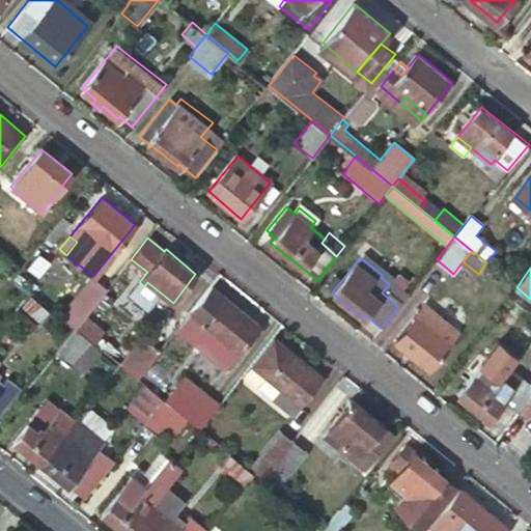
[(382,292),(398,307),(404,298),(389,284),(382,292)]
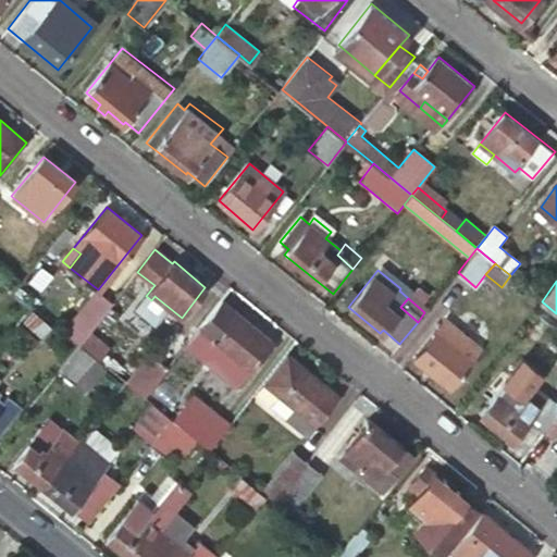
[(271,342),(222,300),(185,346),(236,386),(271,342)]
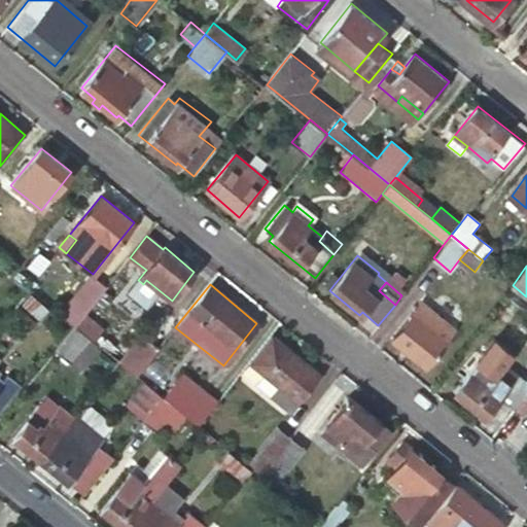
[(30,293),(23,304),(44,322),(53,312),(30,293)]
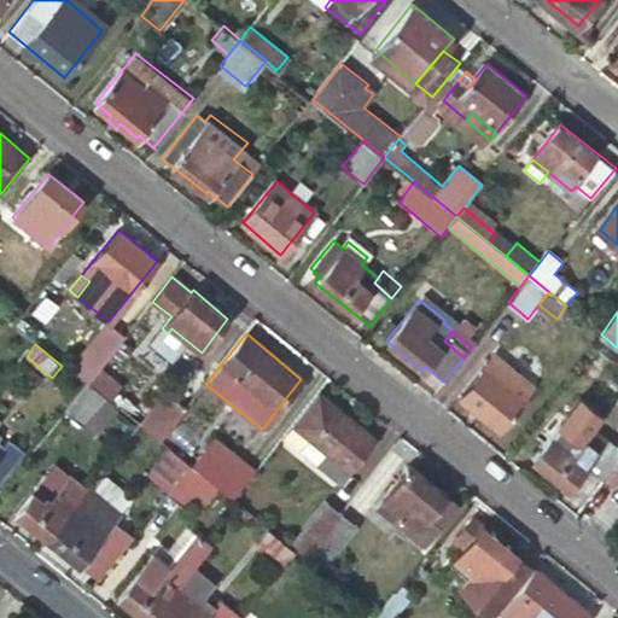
[(493,355),(458,398),(497,431),(531,388),(493,355)]
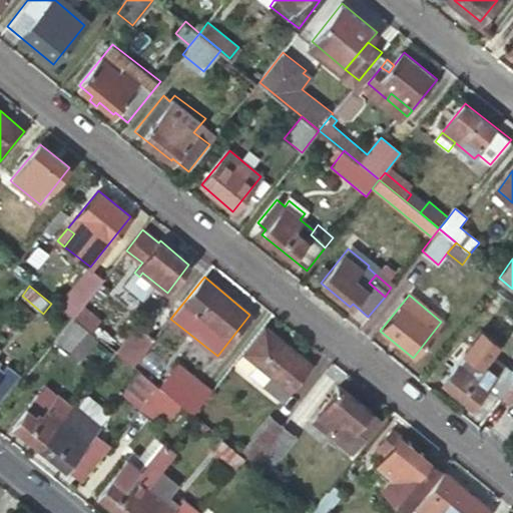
[(73,318),(87,329),(91,332),(100,322),(82,307),(73,318)]
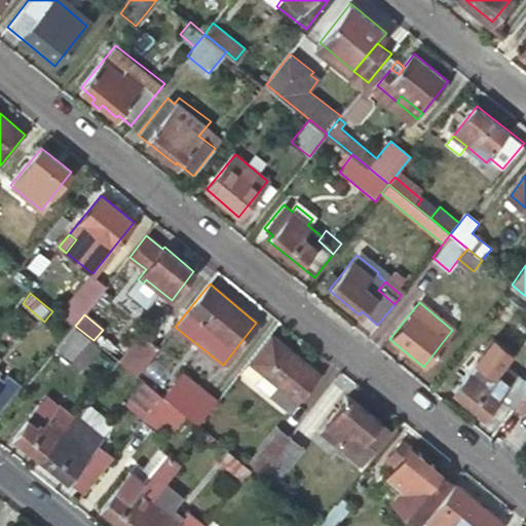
[(94,340),(89,337),(75,326),(57,348),(71,360),(76,365),(95,341),(94,340)]
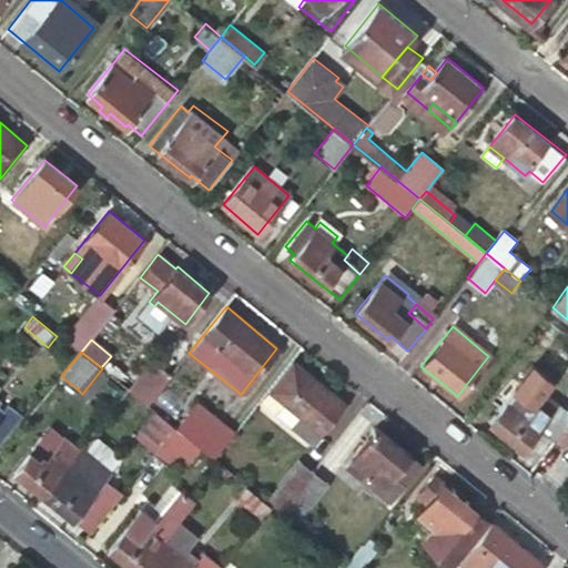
[(172,375),(153,359),(129,389),(148,405),(172,375)]
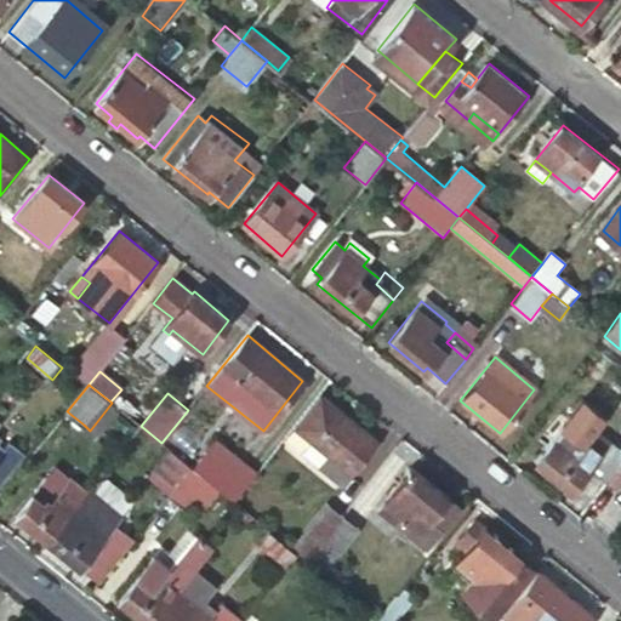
[(377,442),(320,394),(292,428),(309,442),(301,453),(341,485),(377,442)]
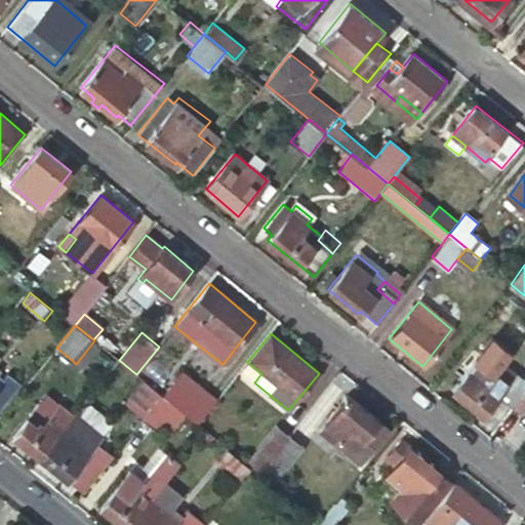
[(495,396),(512,408),(524,391),(524,380),(501,362),(491,374),(475,360),(451,390),(480,414),(495,396)]
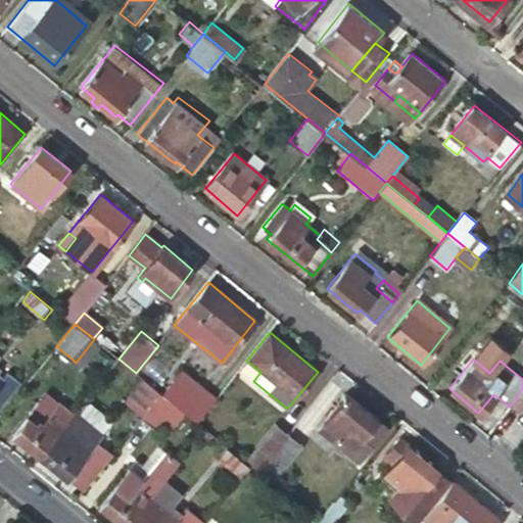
[(0,406),(21,380),(9,371),(4,378),(0,374),(0,367),(0,406)]
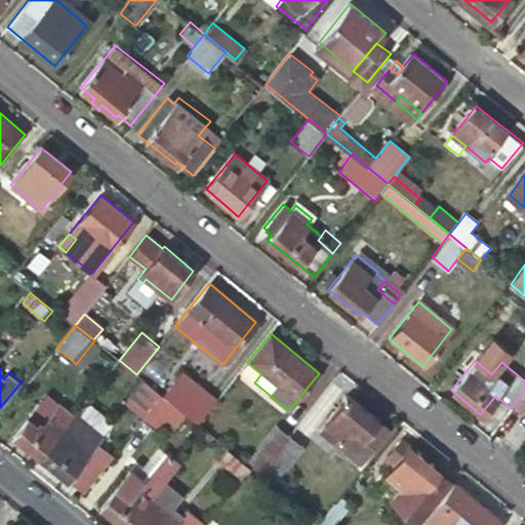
[(163,396),(187,415),(198,425),(215,402),(182,374),(163,396)]
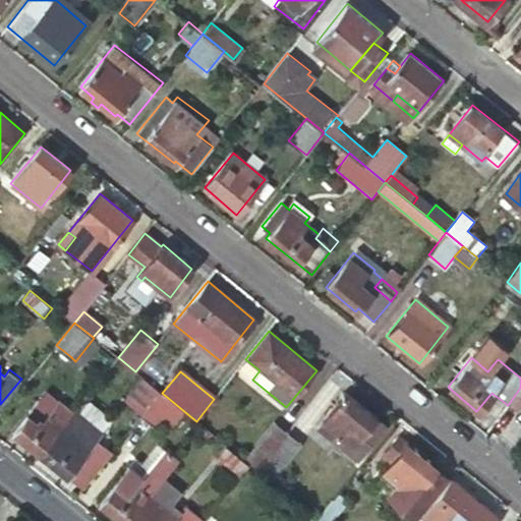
[(520,388),(508,405),(516,412),(520,407),(520,405),(520,403),(520,388)]
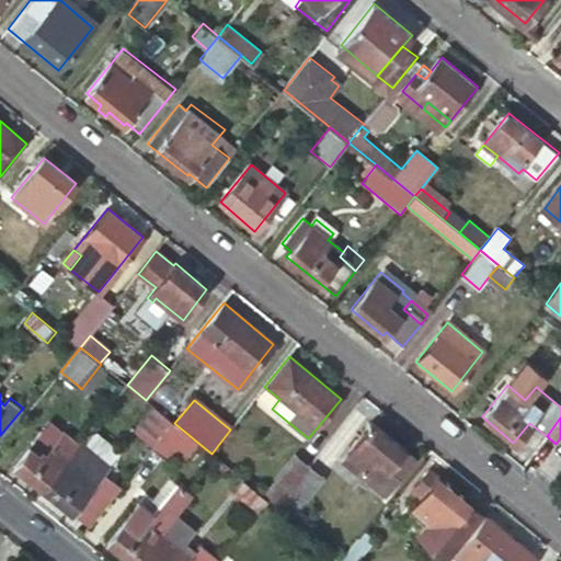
[(173,423),(151,449),(167,462),(176,450),(187,459),(199,444),(174,423),(173,423)]
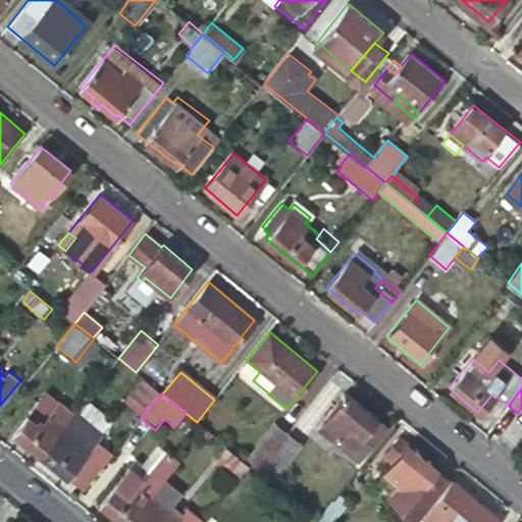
[(346,396),(318,429),(358,461),(371,444),(373,446),(386,428),(346,396)]
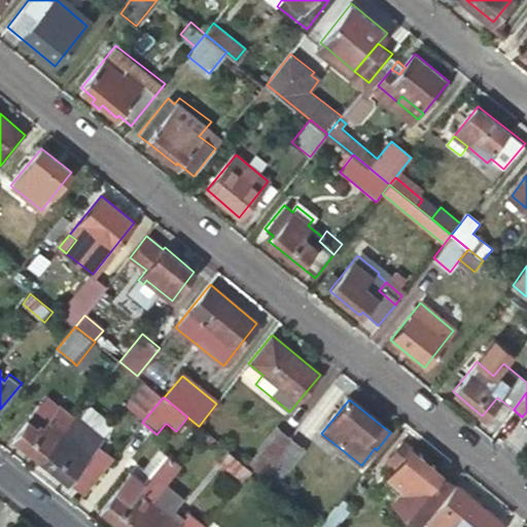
[(37,406),(27,418),(40,428),(49,417),(37,406)]
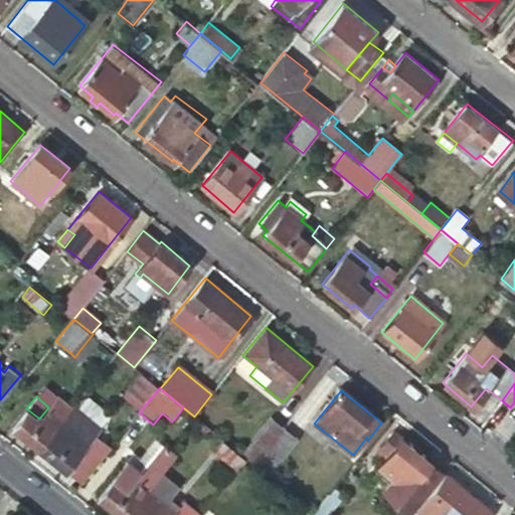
[(50,408),(60,417),(67,409),(56,401),(50,408)]
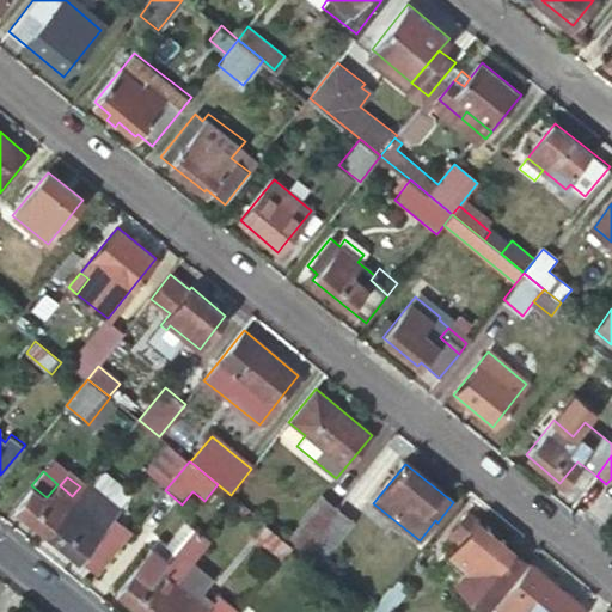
[(74,499),(47,532),(93,569),(120,537),(103,524),(116,508),(86,483),(74,499)]
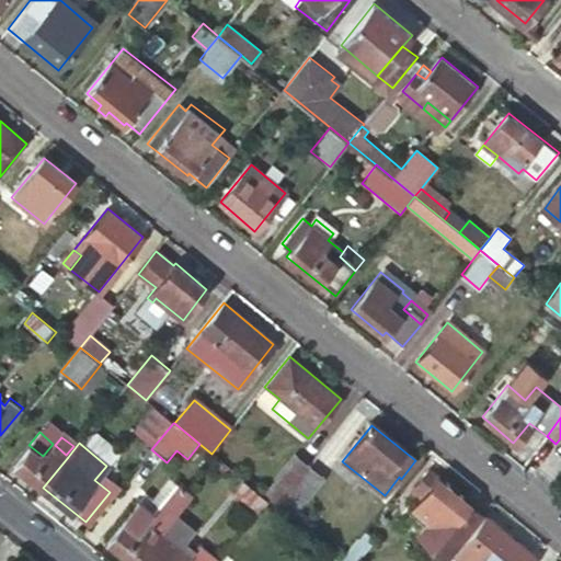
[(13,465),(43,488),(68,457),(66,455),(55,445),(53,444),(43,456),(29,445),(13,465)]
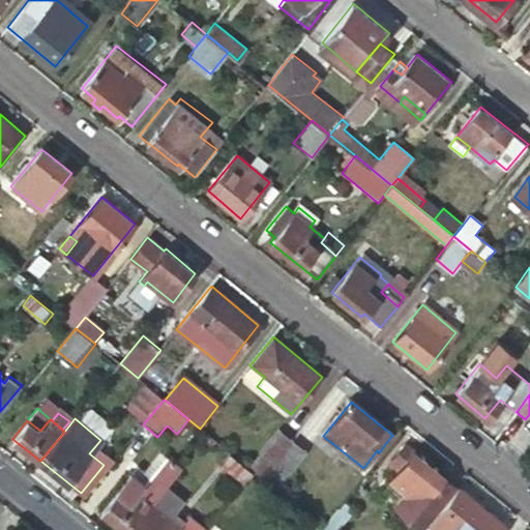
[(280,430),(248,468),(254,472),(262,479),(293,440),(280,430)]
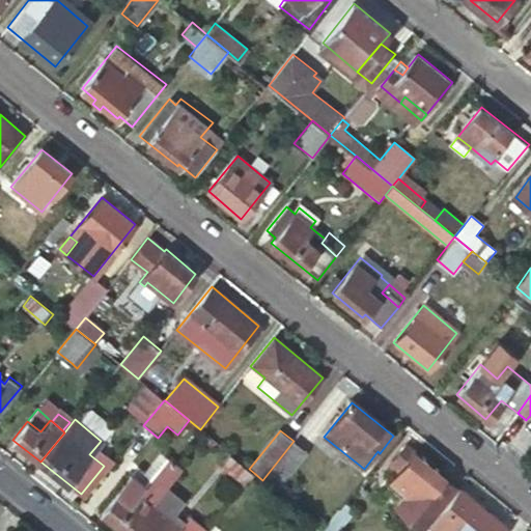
[(307,451),(294,441),(262,480),(275,491),(307,451)]
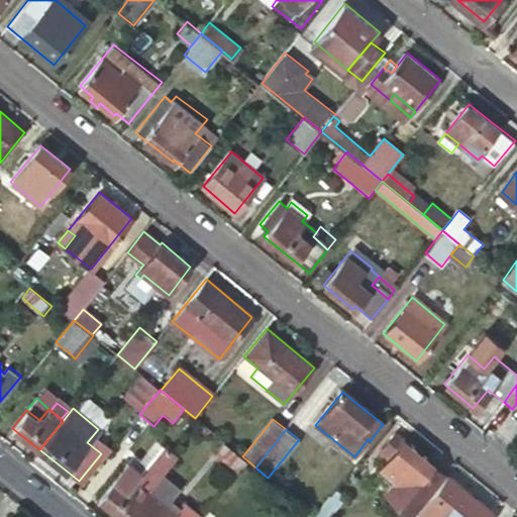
[(394,434),(383,448),(392,454),(380,469),(397,482),(385,496),(411,516),(444,476),(432,467),(433,466),(394,434)]
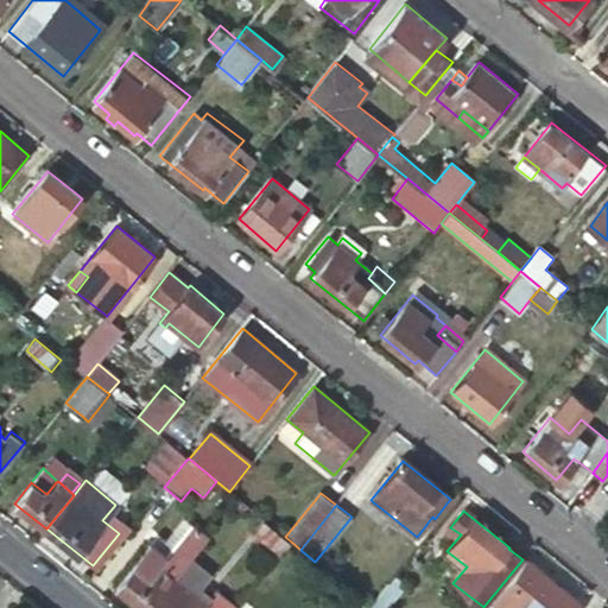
[(285,537),(265,520),(252,536),(278,557),(291,542),(285,537)]
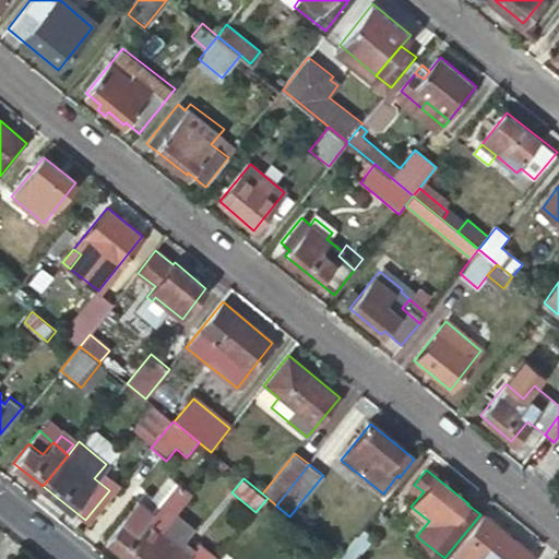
[(107,537),(132,558),(139,558),(175,514),(191,496),(177,483),(153,512),(138,499),(107,537)]
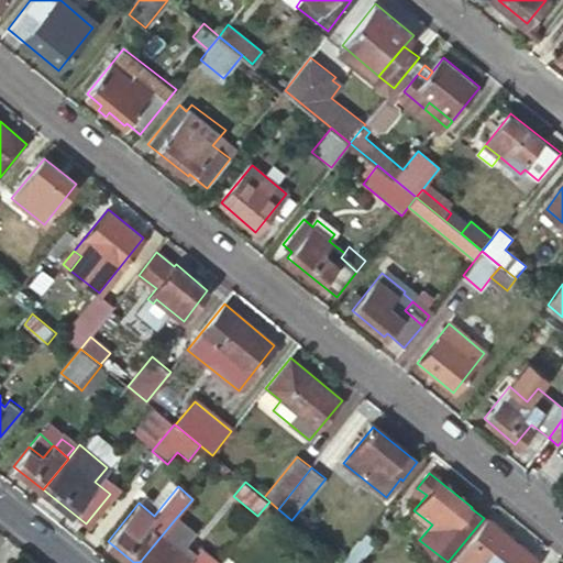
[(176,518),(140,562),(217,562),(219,562),(200,547),(196,553),(185,544),(195,532),(176,518)]
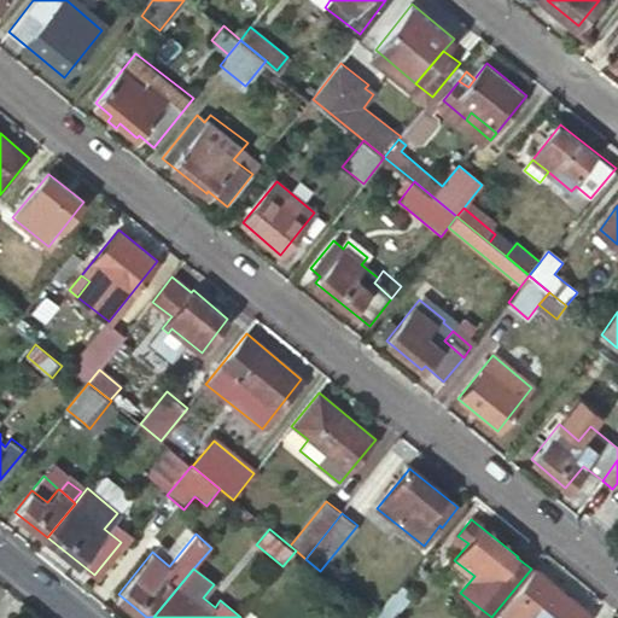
[(536,570),(501,612),(507,617),(589,617),(592,616),(536,570)]
